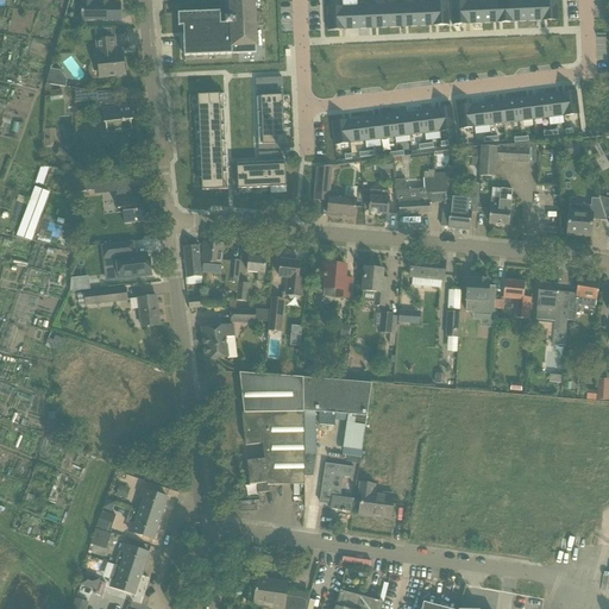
[(81,4),(81,20),(107,20),(107,0),(98,0),(99,5),(81,4)]
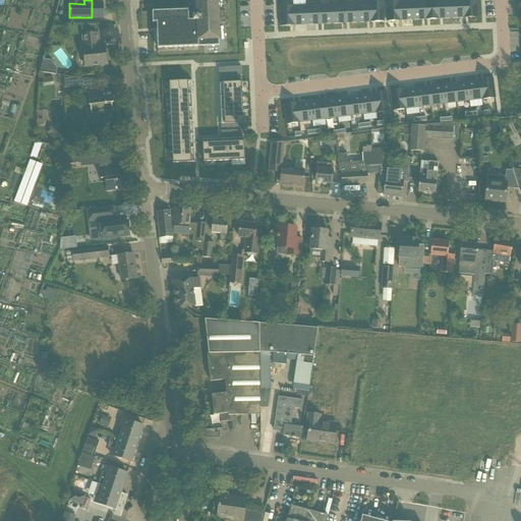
[(217,0),(196,0),(197,15),(192,15),(193,26),(188,27),(187,12),(152,13),(152,24),(157,23),(158,50),(219,47),(217,0)]
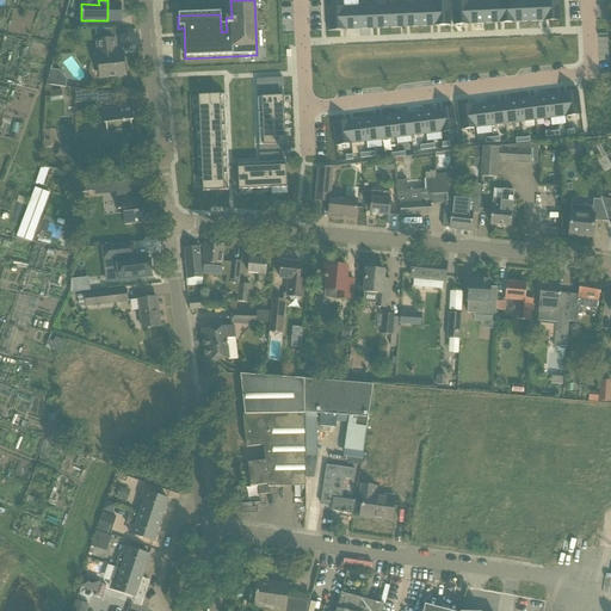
[(513,0),(498,1),(499,24),(514,23),(513,0)]
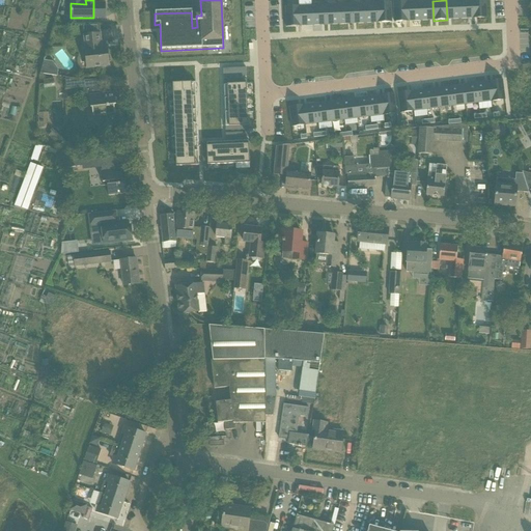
[(458,0),(450,0),(446,0),(447,20),(460,20),(458,0)]
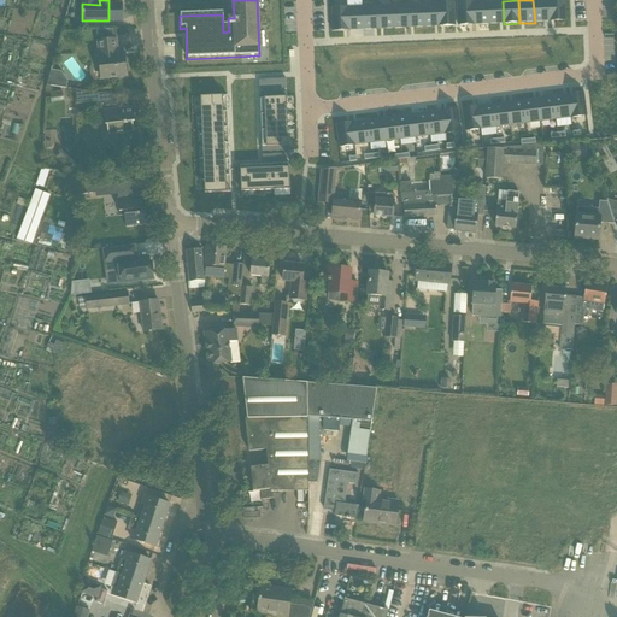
[(548,0),(533,0),(535,23),(550,22),(548,0)]
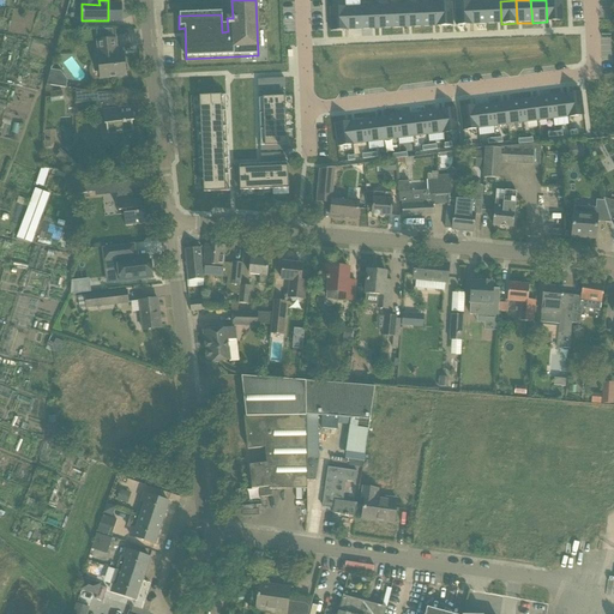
[(561,0),(546,0),(547,22),(563,20),(561,0)]
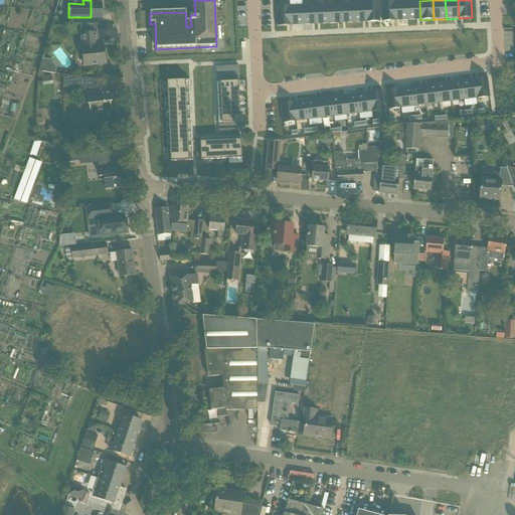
[(406,1),(394,2),(395,21),(407,20),(406,1)]
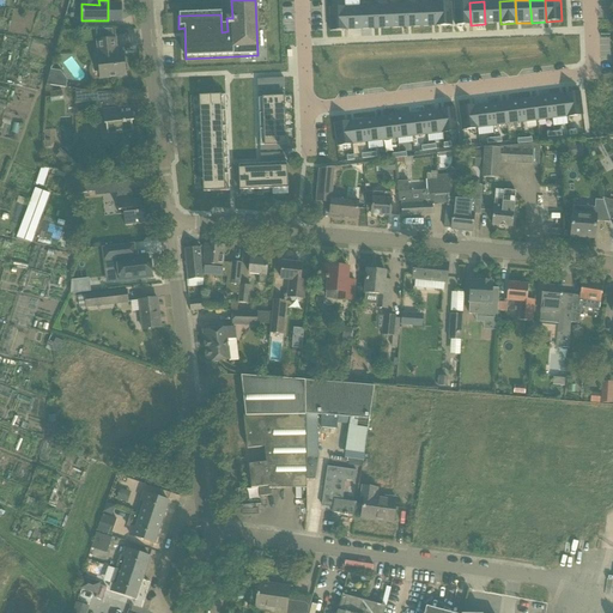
[(499,1),(484,1),(485,24),(501,24),(499,1)]
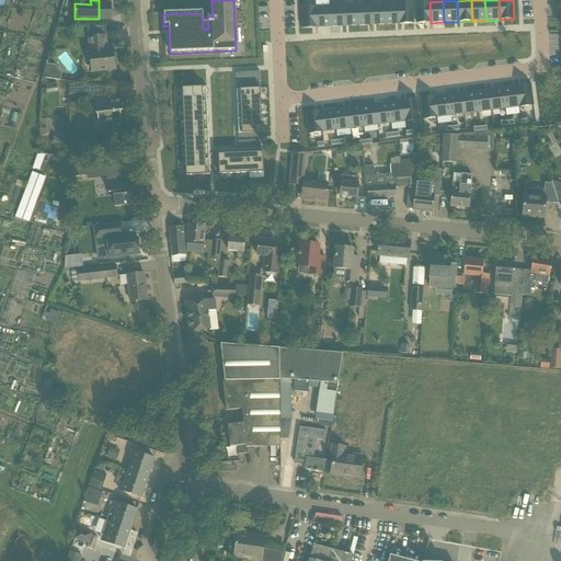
[(430,2),(415,2),(416,23),(431,23),(430,2)]
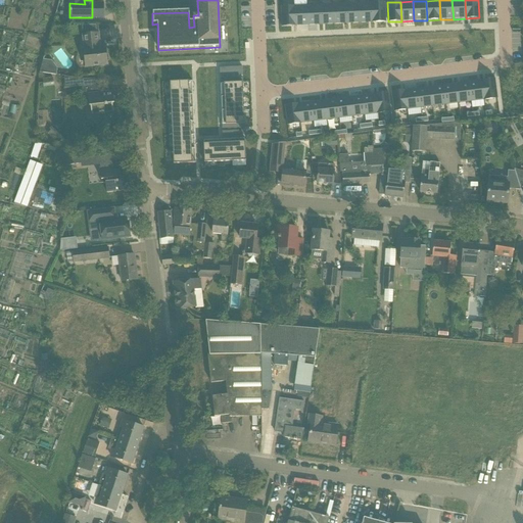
[(371,3),(359,4),(360,22),(372,22),(371,3)]
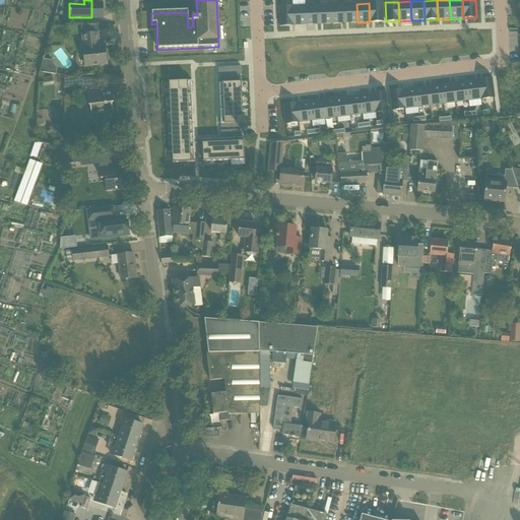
[(382,3),(370,3),(371,22),(383,21),(382,3)]
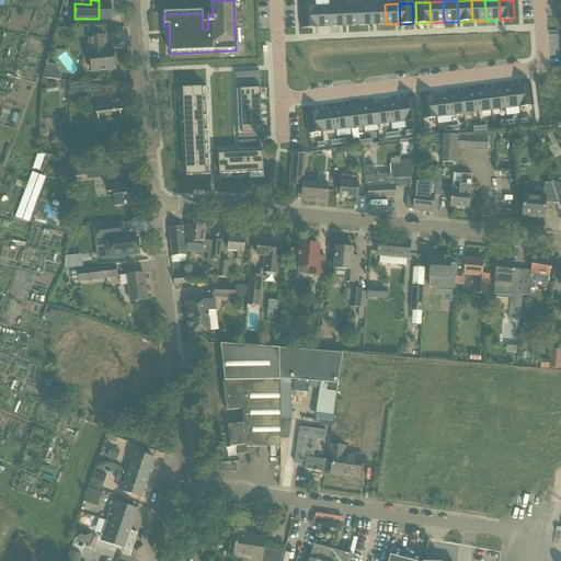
[(370,4),(357,6),(357,25),(371,25),(370,4)]
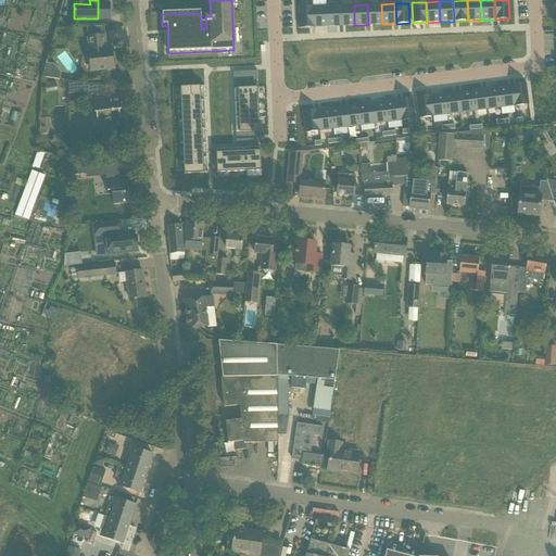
[(381,4),(367,4),(368,25),(382,24),(381,4)]
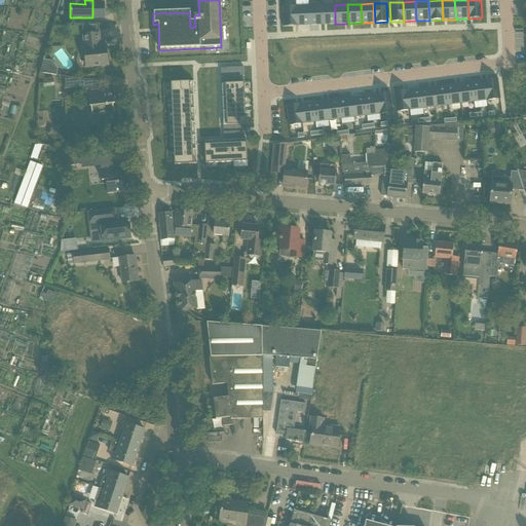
[(322,5),(308,6),(309,26),(323,25),(322,5)]
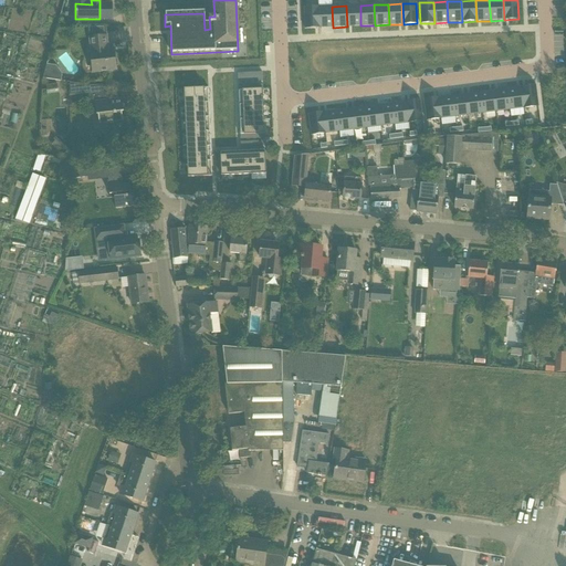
[(360,6),(346,6),(347,27),(360,25),(360,6)]
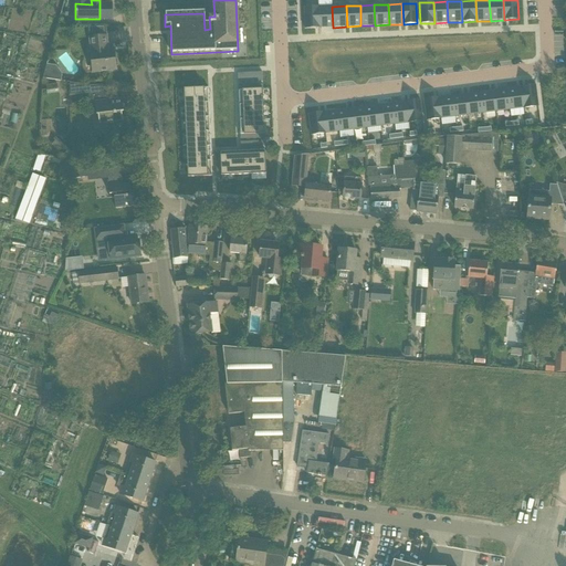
[(332,7),(318,7),(320,28),(333,28),(332,7)]
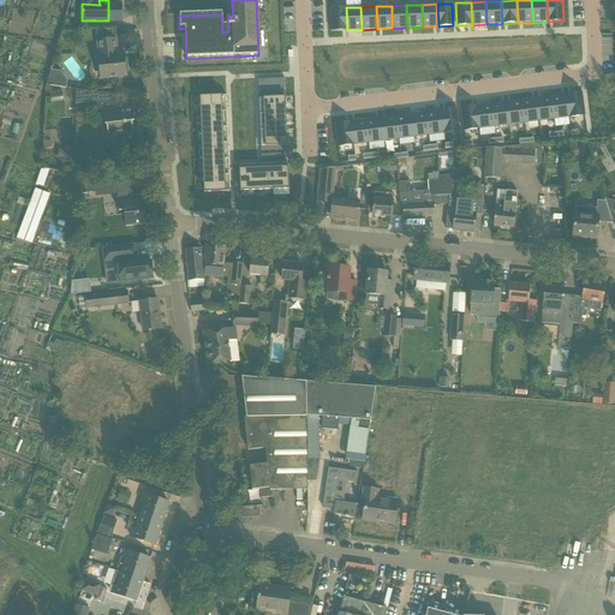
[(346,9),(330,9),(332,31),(346,30),(346,9)]
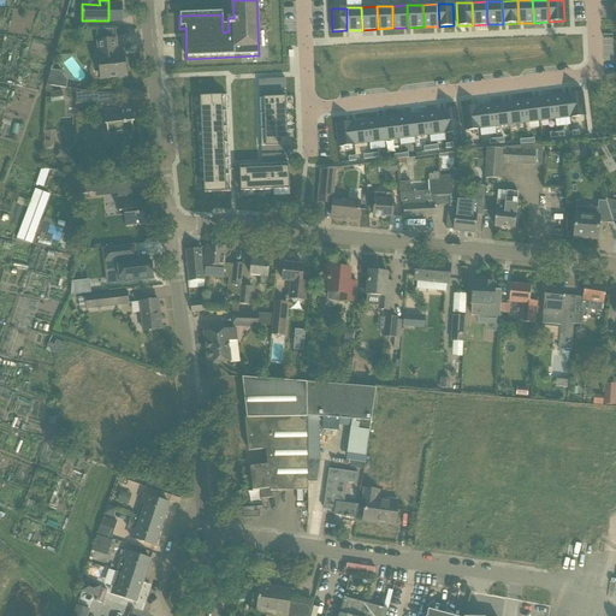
[(99,58),(101,80),(126,76),(126,72),(128,72),(128,65),(125,65),(124,55),(118,55),(116,40),(98,41),(99,58)]
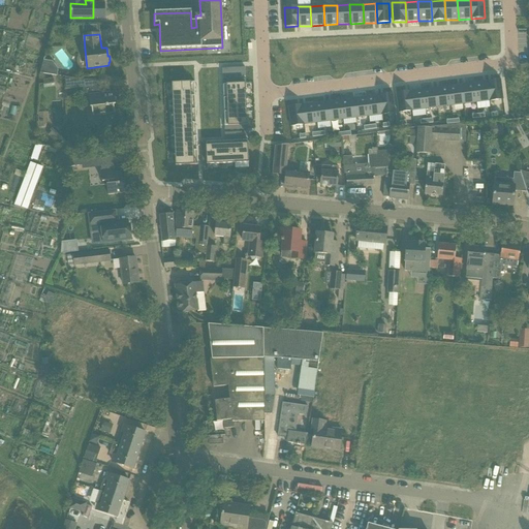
[(40,73),(57,75),(58,69),(53,62),(43,60),(40,73)]
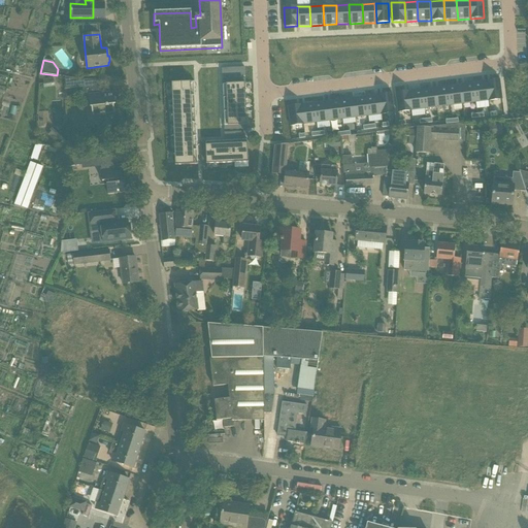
[(92,107),(93,116),(104,114),(114,113),(113,105),(116,104),(113,92),(97,94),(97,88),(86,89),(85,80),(65,77),(65,90),(83,87),(84,99),(89,99),(90,107),(92,107)]
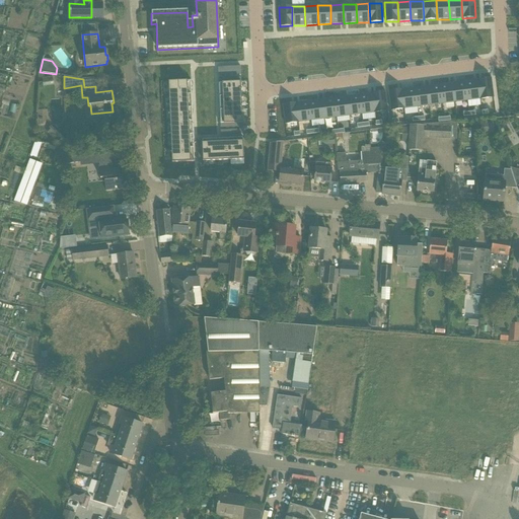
[(42,79),(44,86),(54,84),(53,77),(42,79)]
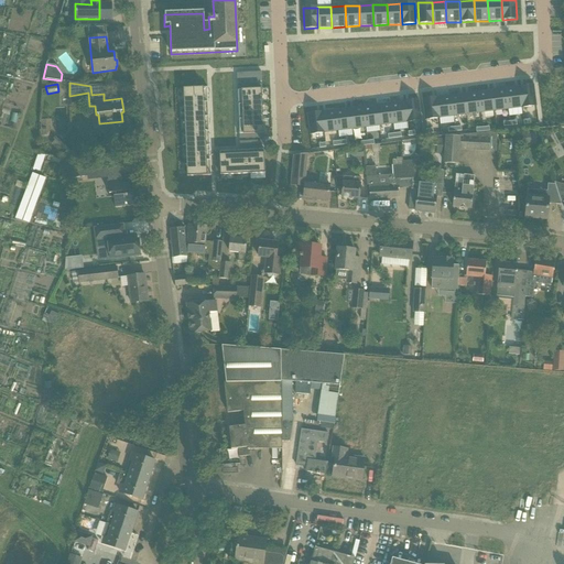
[(533,86),(520,87),(522,108),(537,107),(533,86)]
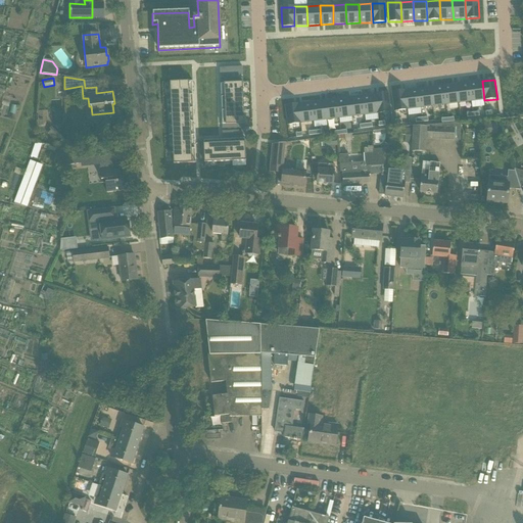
[(482,81),(469,83),(471,102),(484,100),(482,81)]
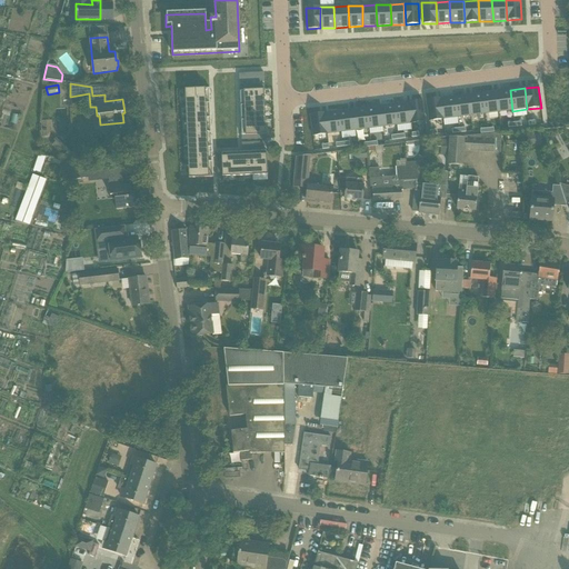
[(209,89),(185,89),(186,105),(210,103),(209,89)]
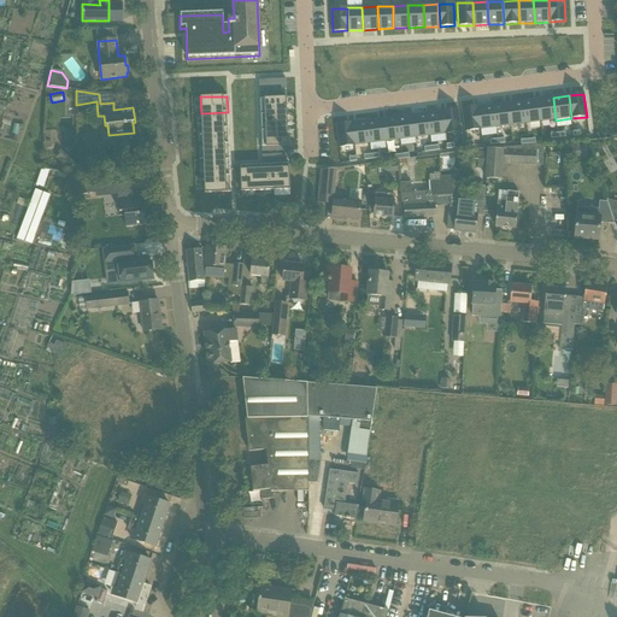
[(259,99),(260,115),(287,113),(286,98),(280,98),(272,98),(266,99),(259,99)]
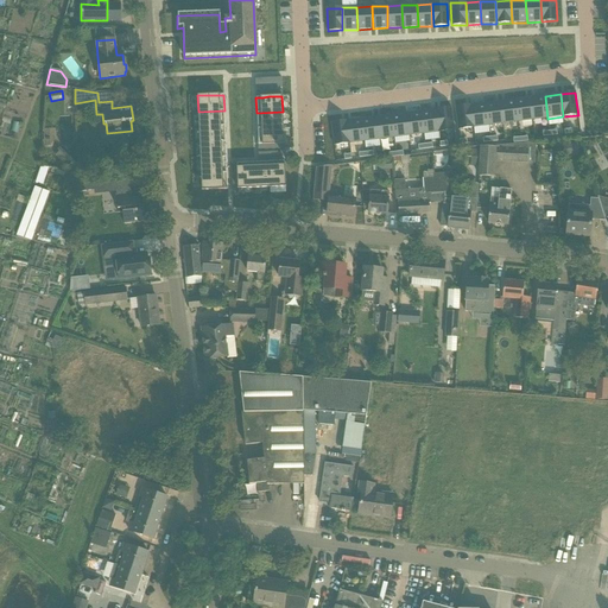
[(545,96),(530,99),(533,120),(548,119),(545,96)]
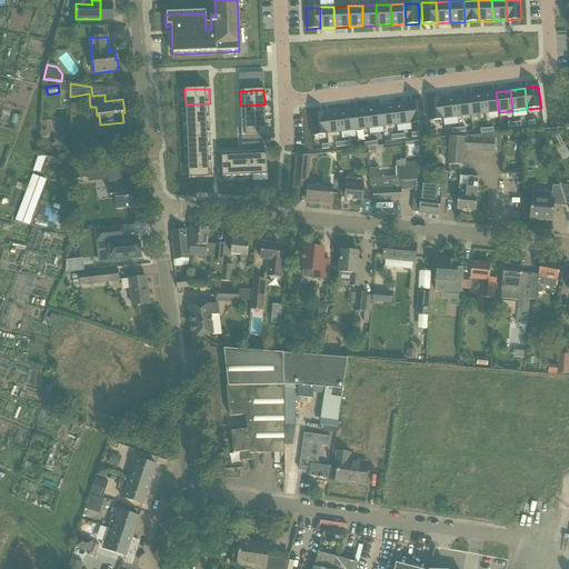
[(496,92),(482,93),(485,115),(499,112),(496,92)]
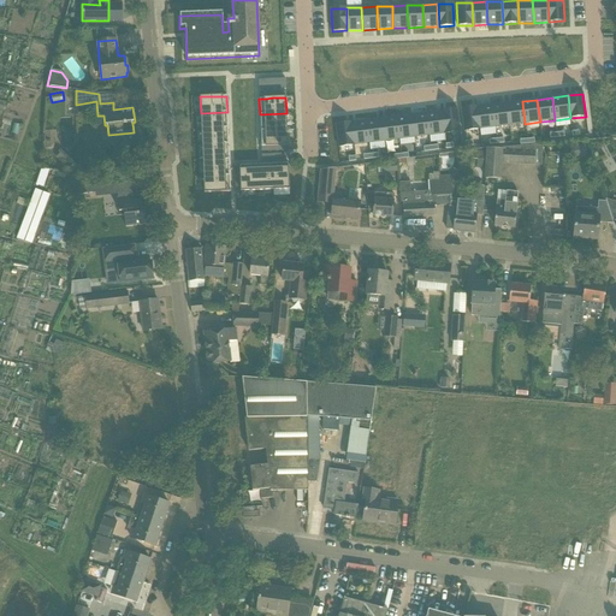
[(522,101),(507,104),(509,126),(525,124),(522,101)]
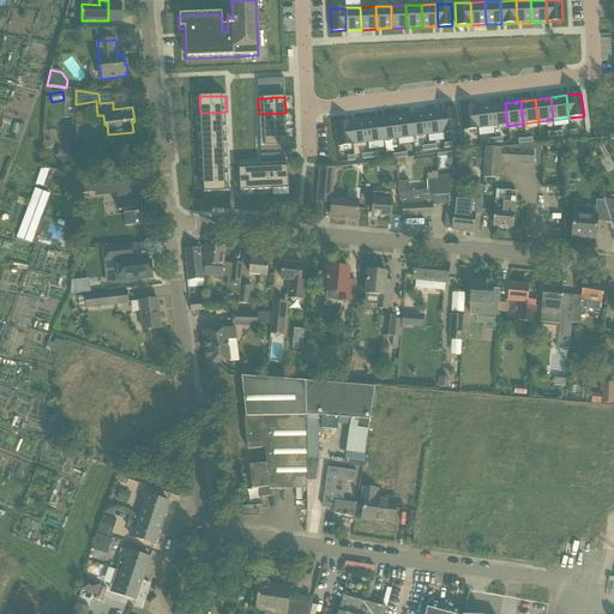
[(505,103),(489,104),(493,127),(507,126),(505,103)]
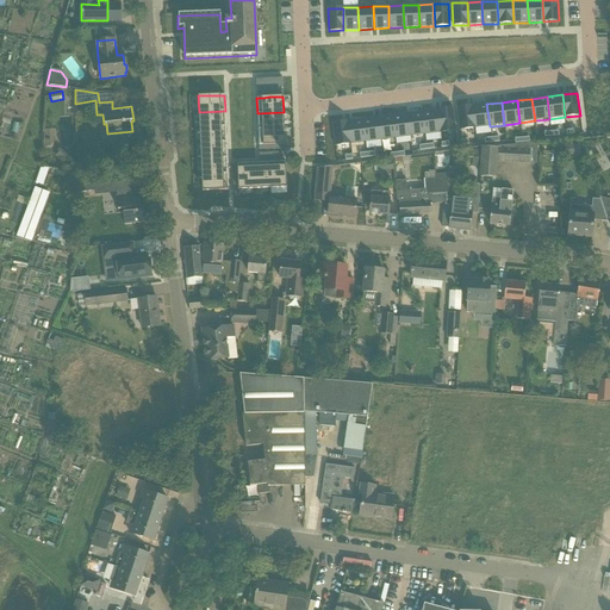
[(486,104),(472,106),(474,129),(490,126),(486,104)]
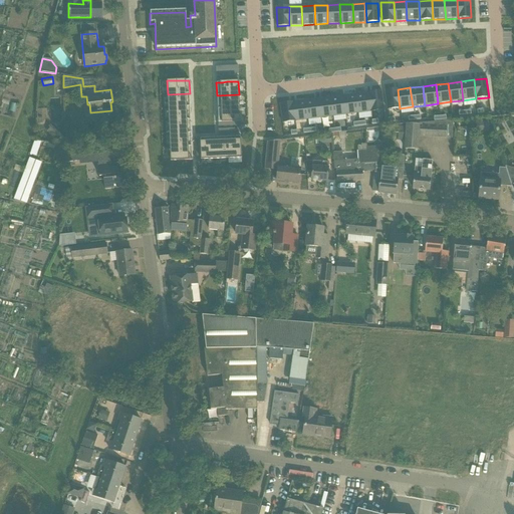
[(398,89),(384,91),(388,109),(400,108),(398,89)]
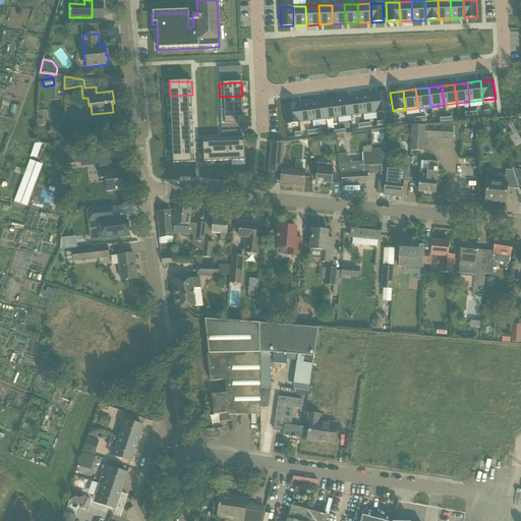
[(387,93),(373,95),(375,113),(389,112),(387,93)]
